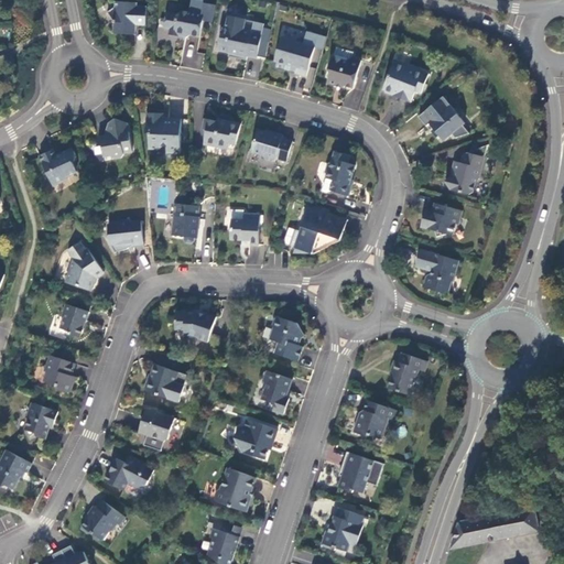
[(138,3),(116,2),(116,8),(108,12),(115,22),(114,34),(128,35),(129,32),(136,32),(137,25),(147,26),(148,7),(138,7),(138,3)]
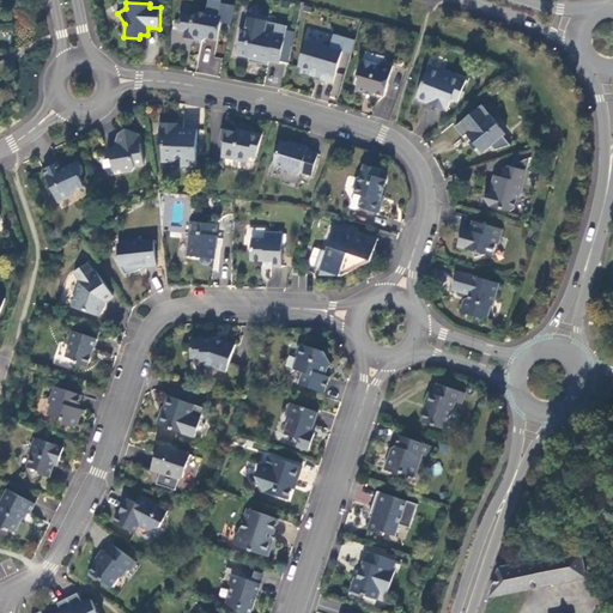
[(218,41),(223,17),(211,14),(199,12),(193,16),(182,13),(178,30),(184,32),(184,38),(194,40),(199,37),(202,42),(207,38),(218,41)]
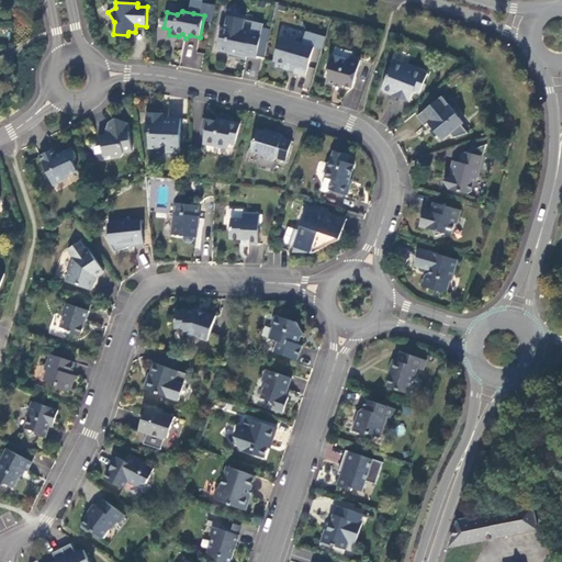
[(246,20),(227,17),(225,26),(221,26),(217,38),(220,38),(217,51),(229,53),(228,55),(236,56),(235,58),(246,60),(247,56),(257,58),(263,24),(254,22),(251,32),(244,31),(246,21),(246,20)]
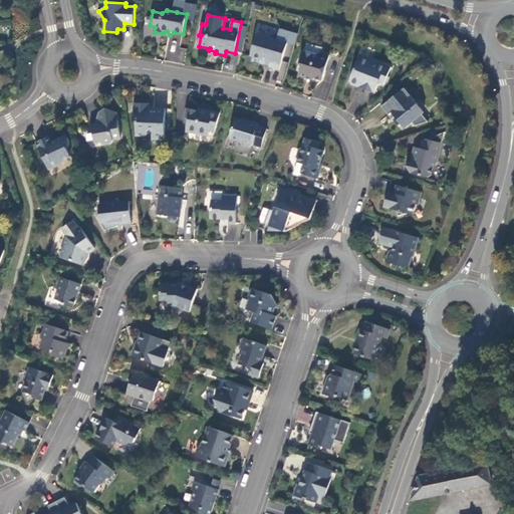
[(225,19),(223,28),(230,29),(232,20),(225,19)]
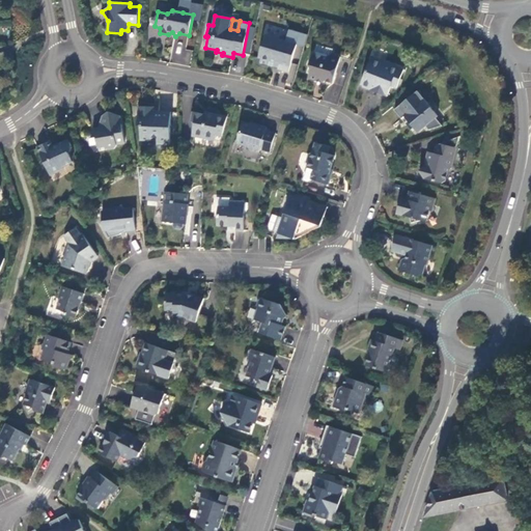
[(297,45),(266,35),(259,58),(280,64),(279,70),(289,73),(297,45)]
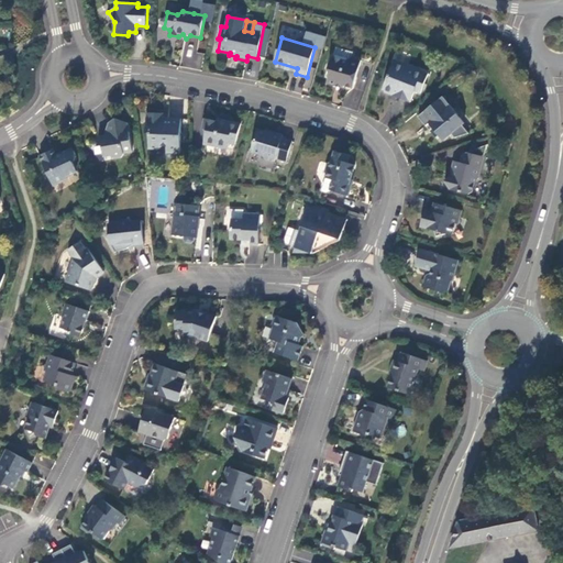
[(345,62),(332,57),(329,70),(330,74),(328,84),(344,88),(344,86),(353,88),(362,61),(351,58),(345,62)]
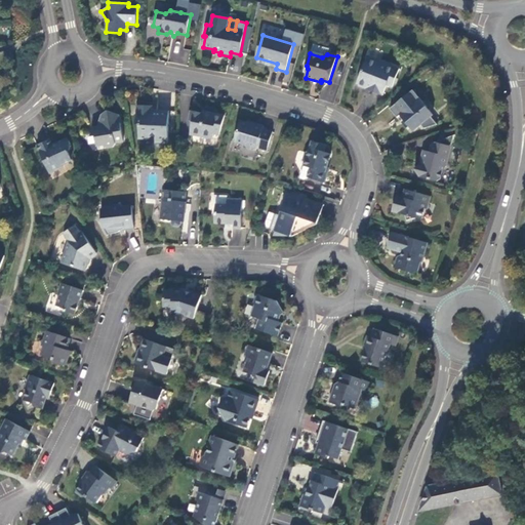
[(400,69),(367,56),(357,84),(370,89),(370,91),(381,95),(382,93),(384,94),(387,85),(393,87),(400,69)]
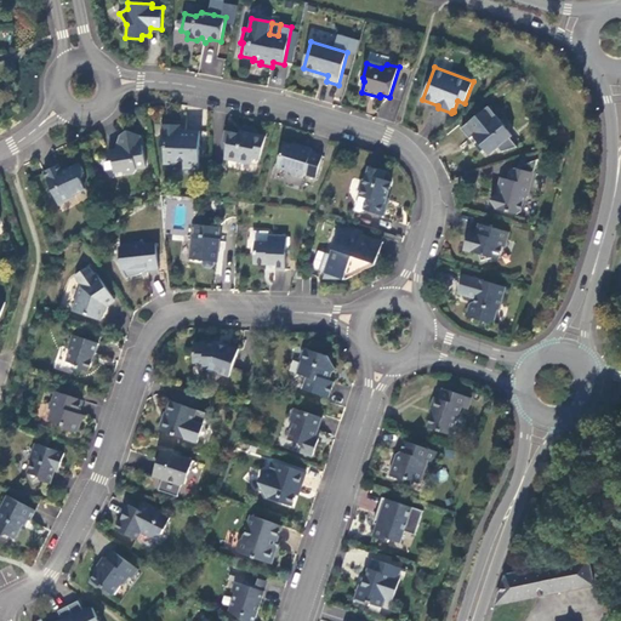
[(478,142),(488,153),(497,146),(501,151),(516,146),(508,136),(505,131),(507,129),(488,104),(460,127),(469,137),(472,135),(474,132),(480,140),(478,142)]
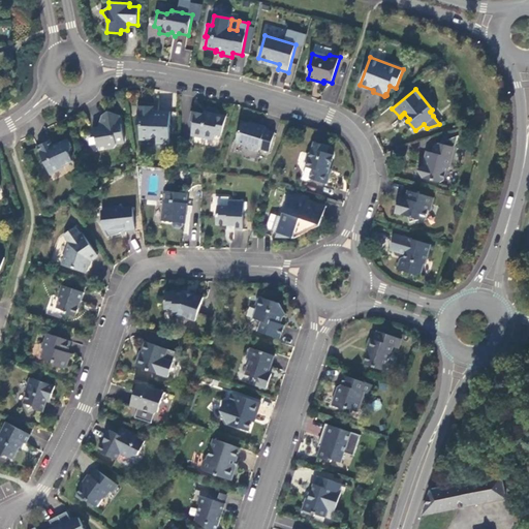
[(154,107),(138,106),(137,126),(141,126),(141,141),(150,141),(153,138),(157,138),(156,144),(169,145),(170,112),(158,112),(158,114),(153,114),(154,107)]
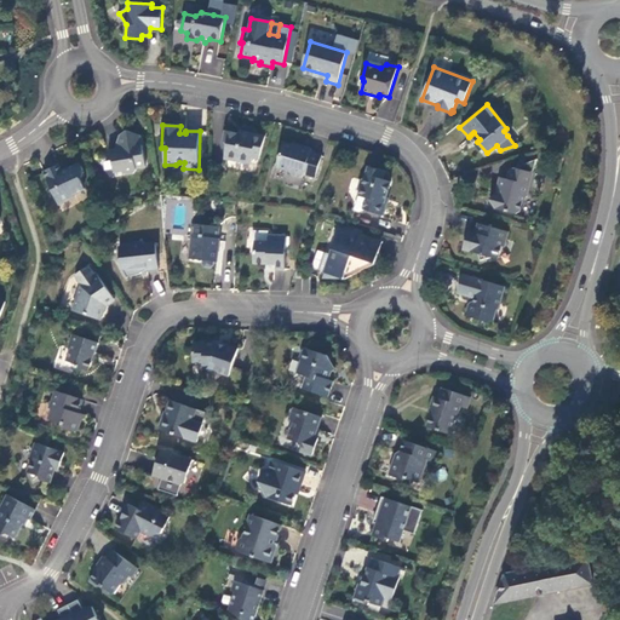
[(113,161),(114,173),(122,172),(122,173),(126,176),(133,174),(137,171),(136,170),(145,168),(141,136),(127,131),(120,136),(116,144),(120,145),(119,150),(118,149),(108,151),(109,159),(113,161)]
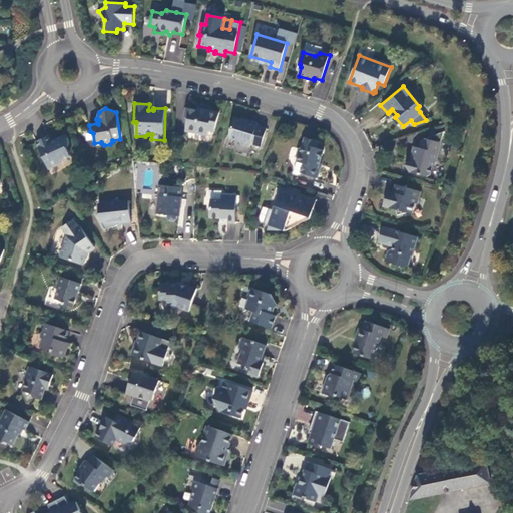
[(202,111),(186,108),(184,118),(188,118),(185,131),(208,136),(208,131),(214,132),(219,113),(202,109),(202,111)]
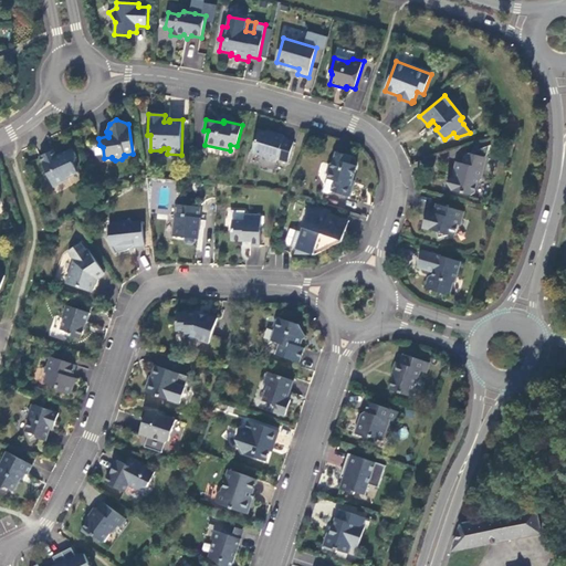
[(273,135),(259,130),(252,153),(265,157),(266,160),(274,163),(278,160),(278,159),(289,163),(294,142),(284,138),(284,136),(273,133),(273,135)]
